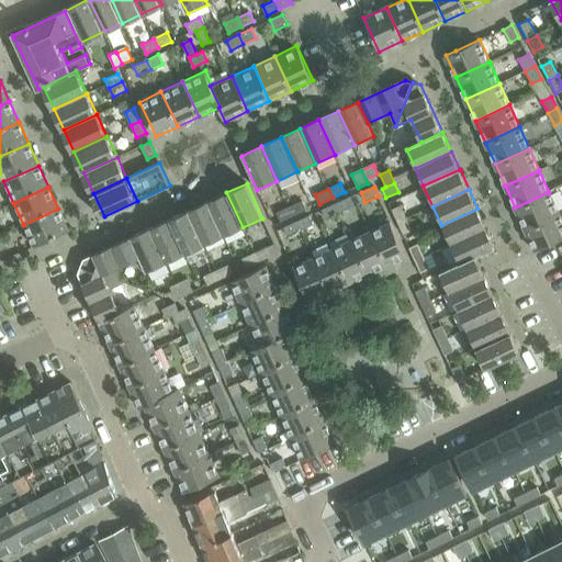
[(243,227),(226,192),(208,201),(224,236),(243,227)]
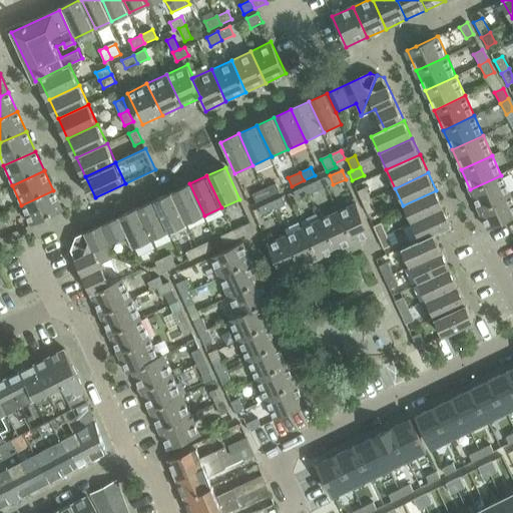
[(510,194),(501,175),(470,189),(479,209),(510,194)]
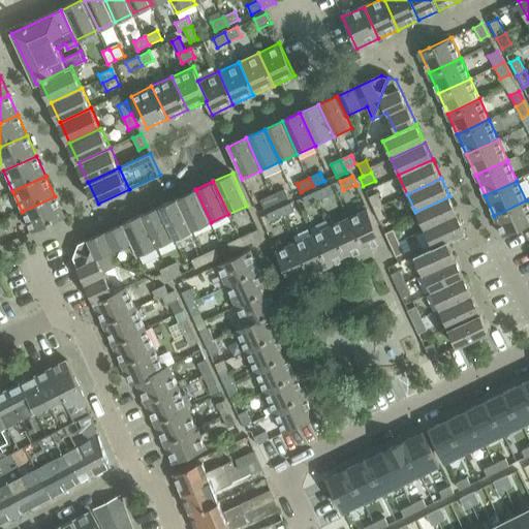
[(332,195),(328,186),(315,192),(319,200),(332,195)]
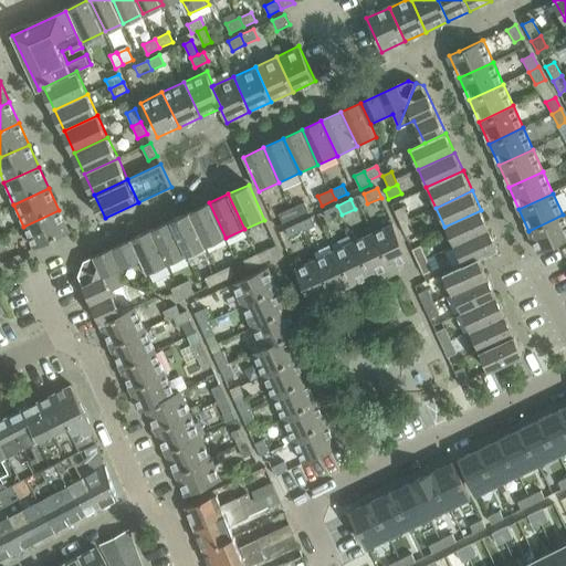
[(226,238),(209,202),(190,211),(207,247),(226,238)]
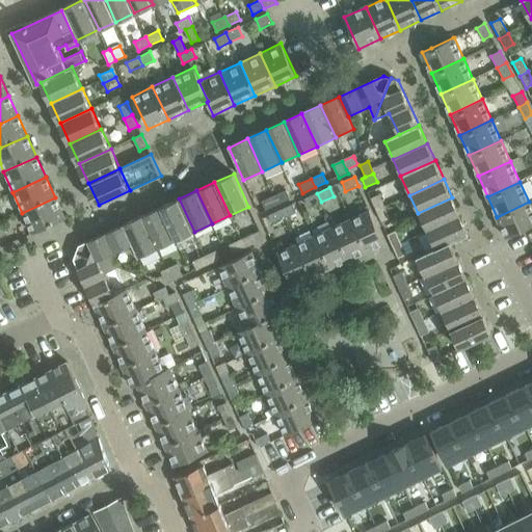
[(290,198),(286,190),(273,196),(277,205),(290,198)]
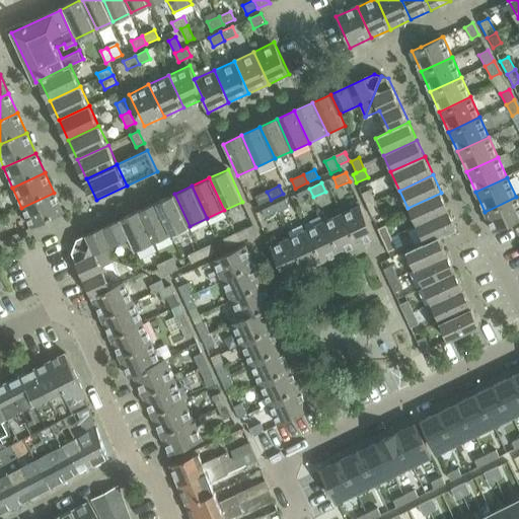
[(313,197),(309,189),(297,194),(301,202),(313,197)]
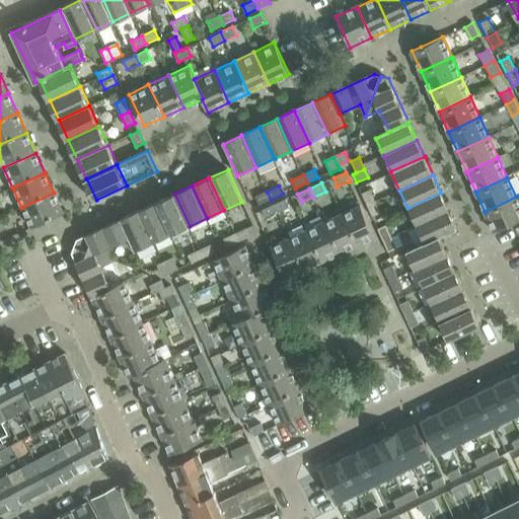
[(375,201),(370,190),(362,194),(367,205),(375,201)]
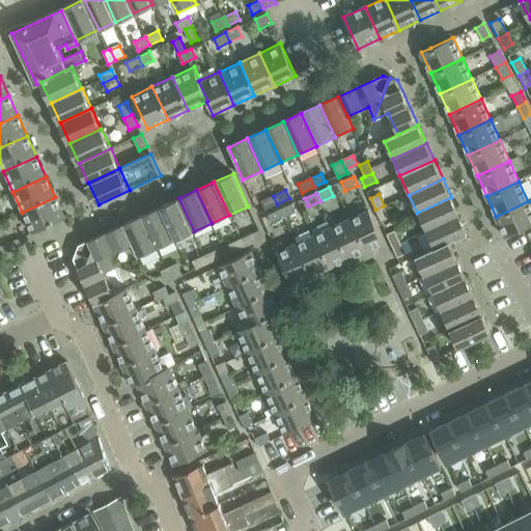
[(277,204),(273,196),(261,201),(266,210),(277,204)]
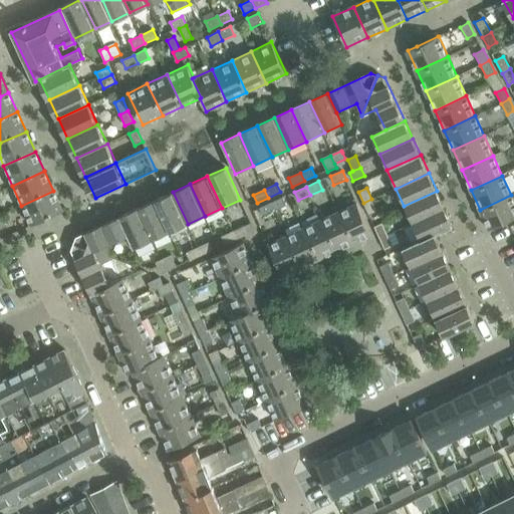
[(62,211),(53,191),(21,206),(30,226),(62,211)]
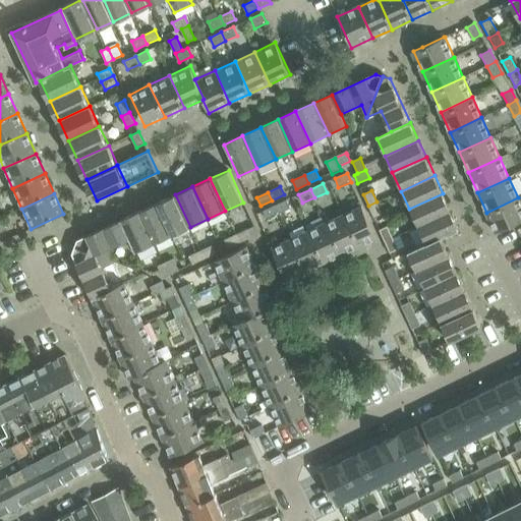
[(451,211),(443,193),(409,209),(417,227),(451,211)]
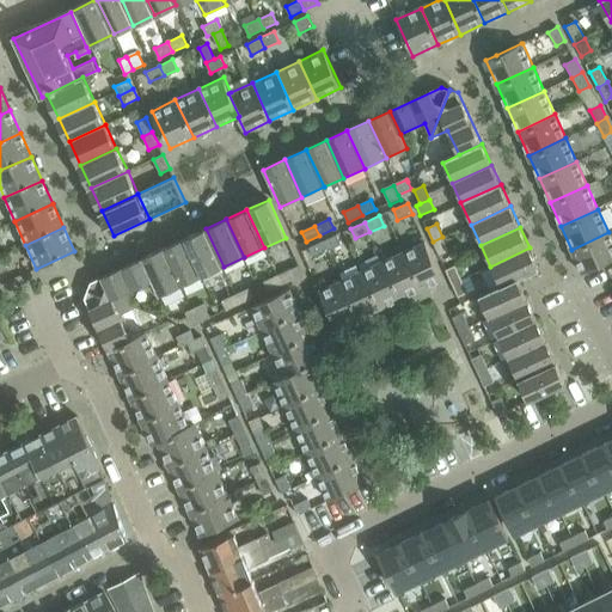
[(224,267),(206,228),(184,238),(202,276),(224,267)]
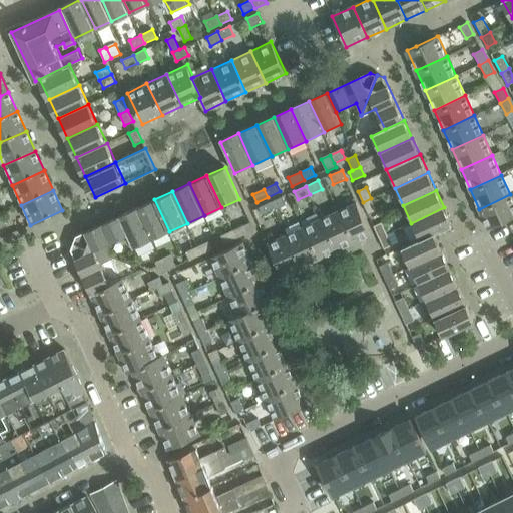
[(512,217),(512,199),(510,194),(479,209),(488,229),(512,217)]
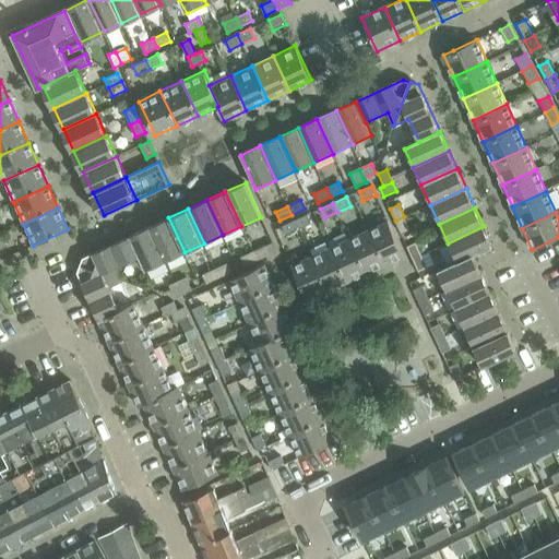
[(311,223),(308,214),(295,221),(299,229),(311,223)]
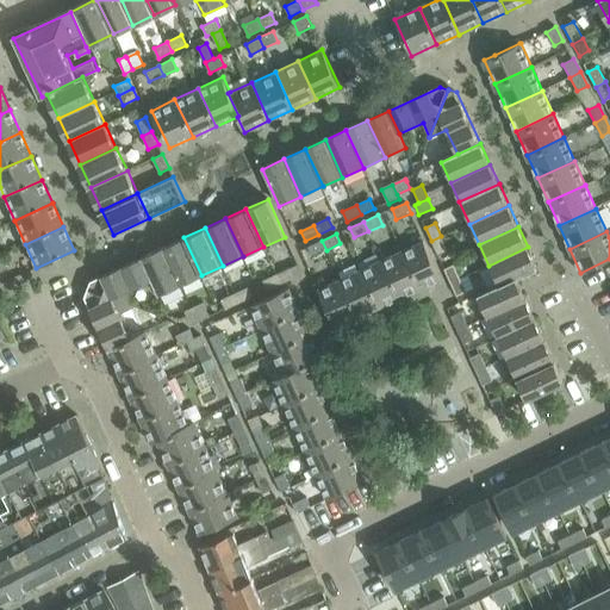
[(447,249),(441,236),(431,241),(437,255),(447,249)]
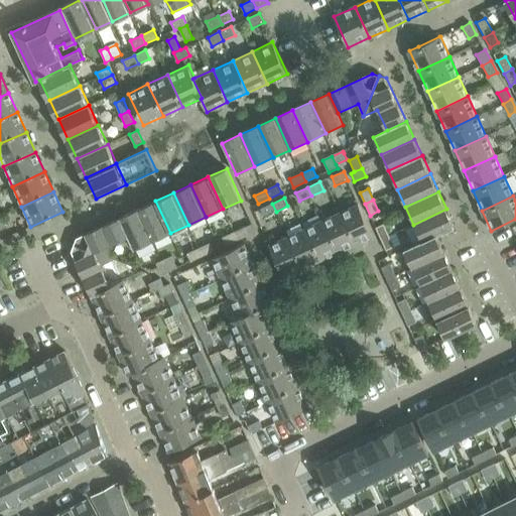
[(170,233),(155,201),(138,209),(153,241),(170,233)]
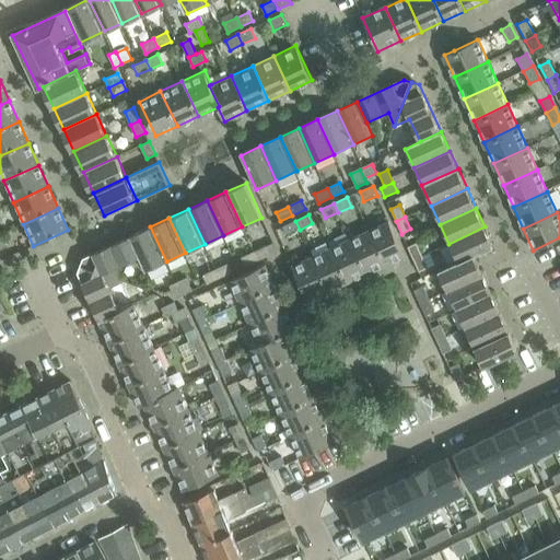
[(300,230),(295,221),(282,226),(287,236),(300,230)]
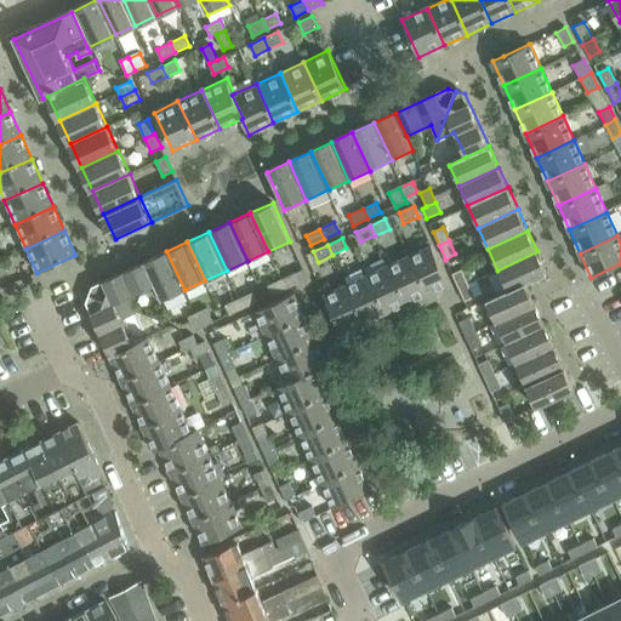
[(449,286),(432,248),(411,256),(428,296),(449,286)]
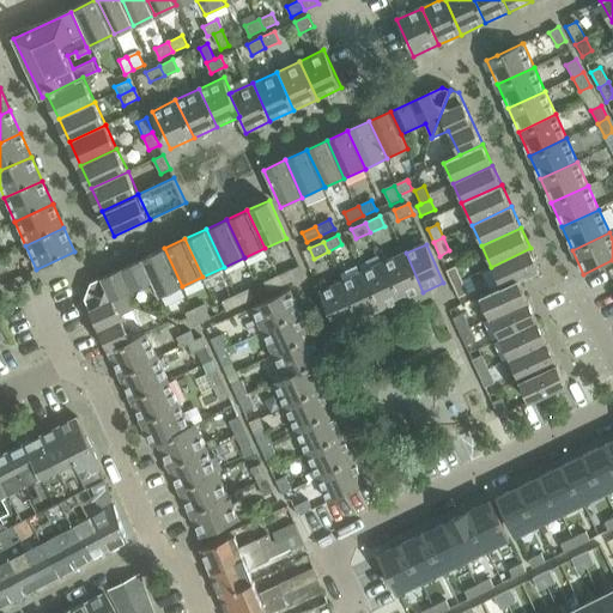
[(182,286),(164,248),(143,259),(153,281),(161,296),(182,286)]
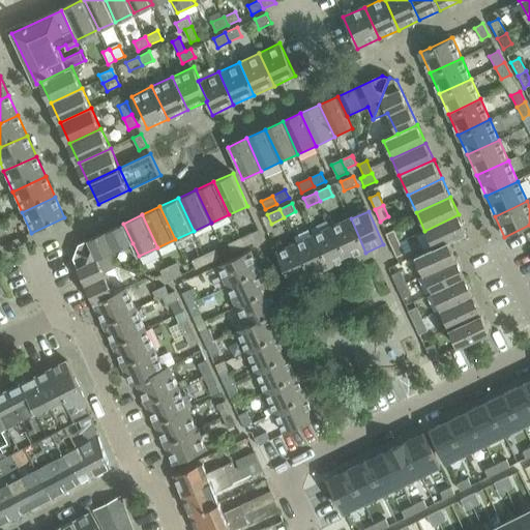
[(468,234),(459,214),(424,231),(432,246),(433,248),(448,241),(449,242),(468,234)]
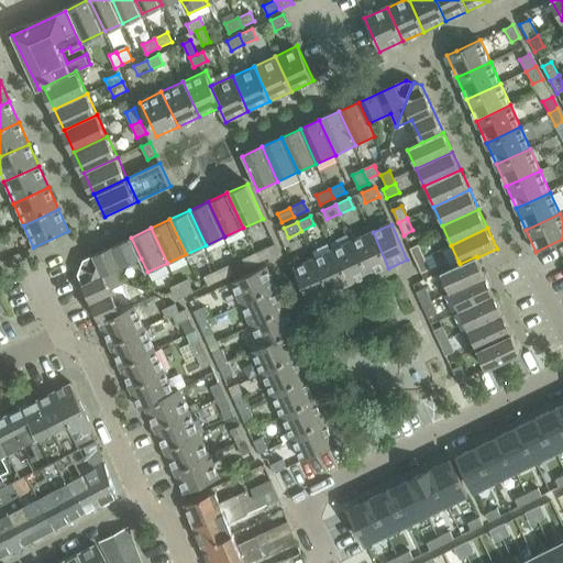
[(388,268),(373,232),(352,242),(368,277),(388,268)]
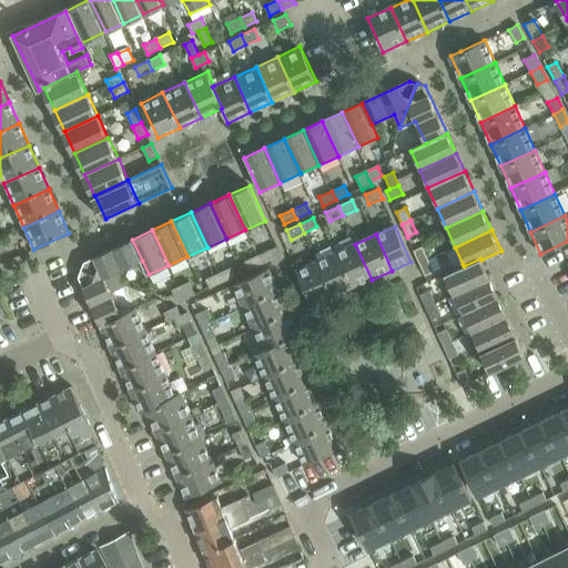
[(119,271),(142,261),(132,240),(85,261),(81,270),(125,286),(119,271)]
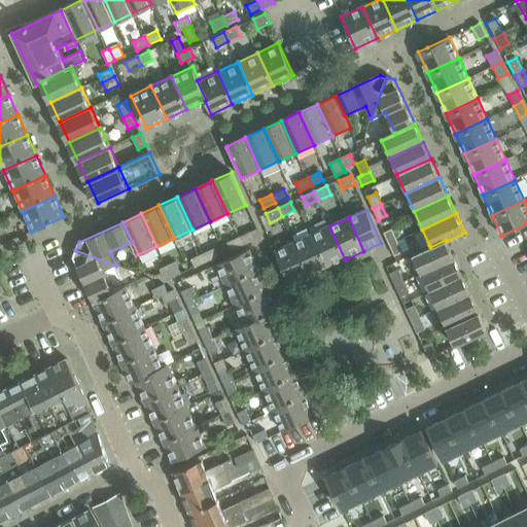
[(345,259),(329,226),(312,235),(327,268),(345,259)]
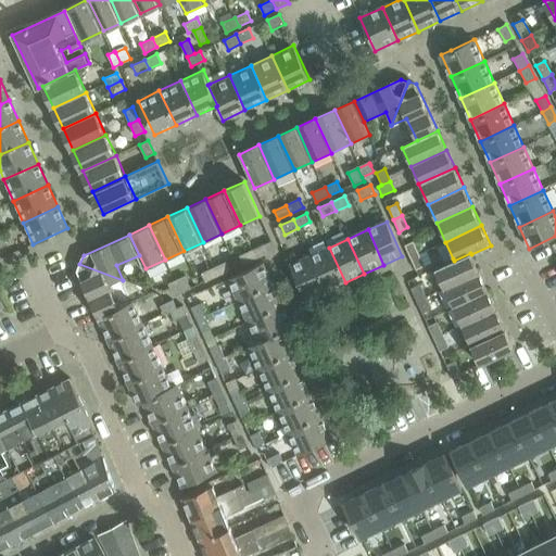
[(419,253),(414,240),(404,244),(411,257),(419,253)]
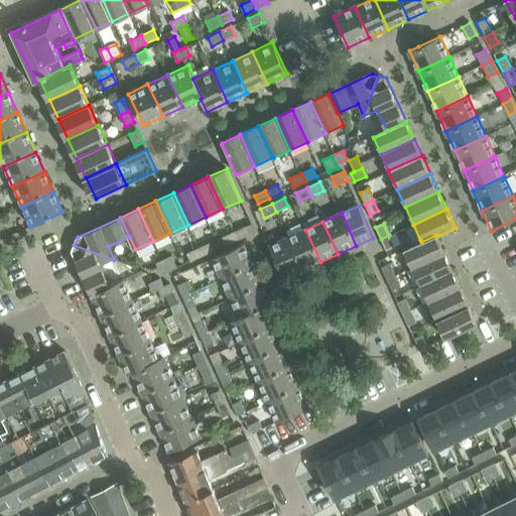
[(238,240),(254,233),(251,226),(246,229),(246,227),(234,232),(238,240)]
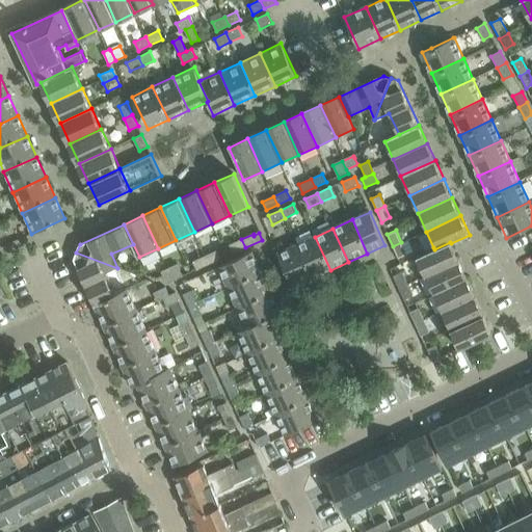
[(330,270),(315,237),(296,245),(312,278),(330,270)]
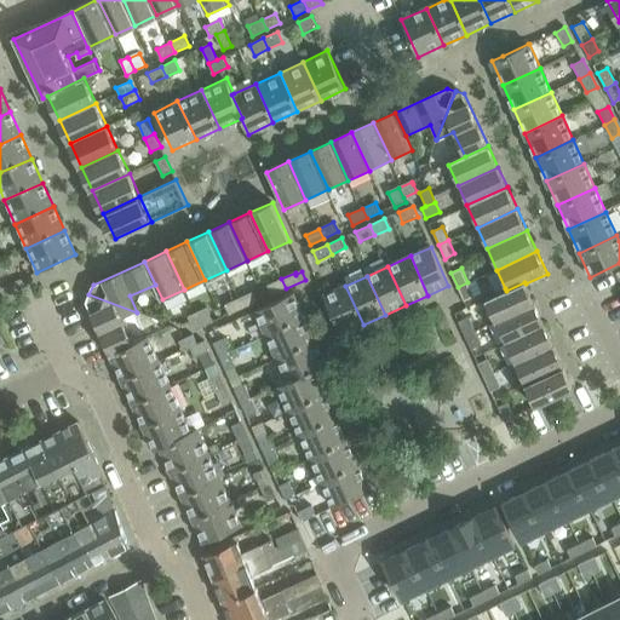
[(286,288),(281,279),(267,285),(271,296),(286,288)]
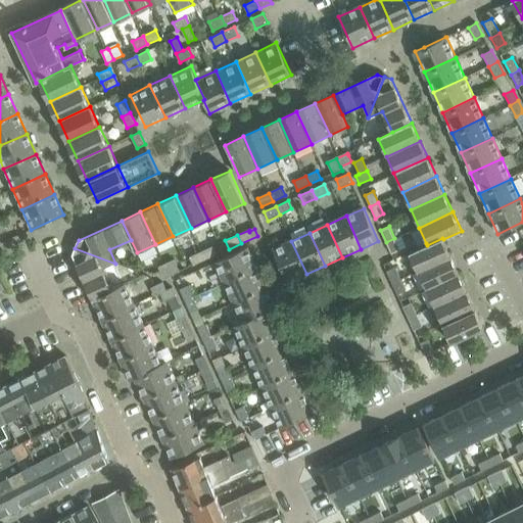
[(400,250),(394,238),(386,242),(391,254),(400,250)]
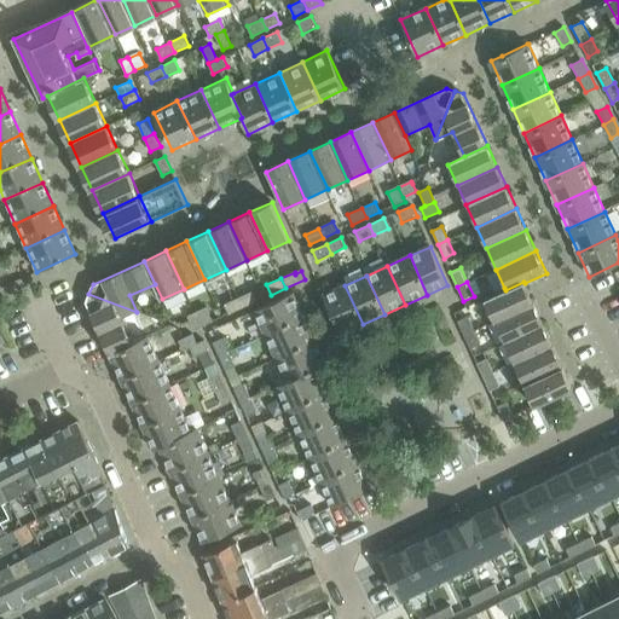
[(533,302),(525,283),(524,282),(505,290),(504,288),(485,298),(495,320),(533,302)]
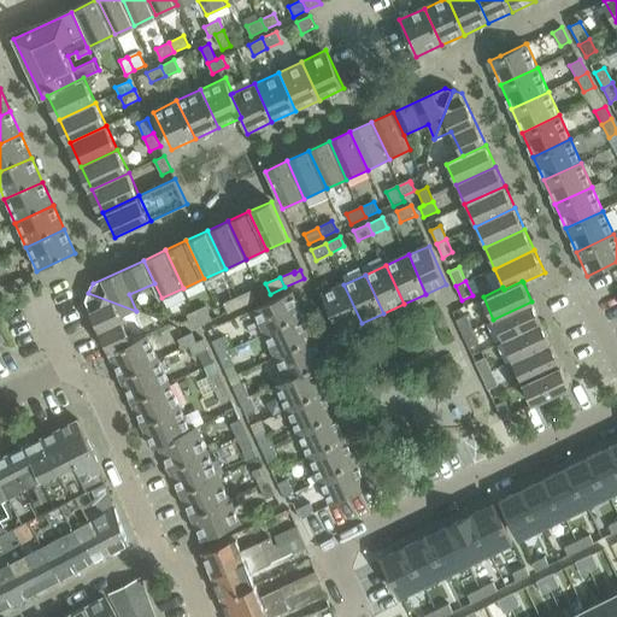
[(362,323),(344,285),(322,294),(340,333),(362,323)]
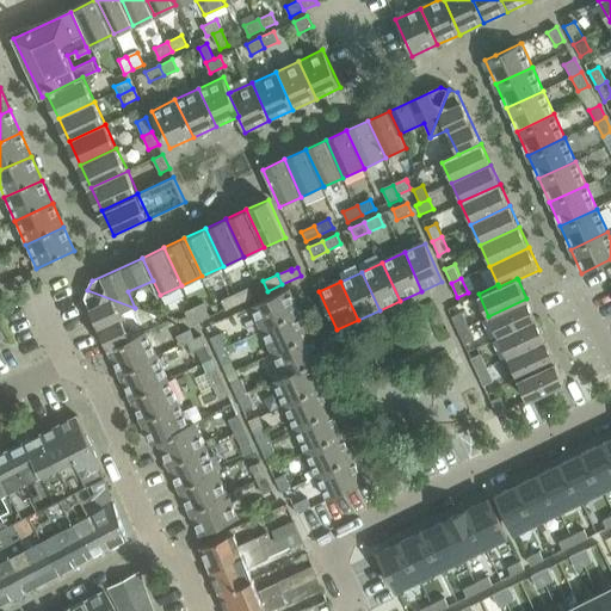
[(254,297),(250,287),(235,294),(240,303),(254,297)]
